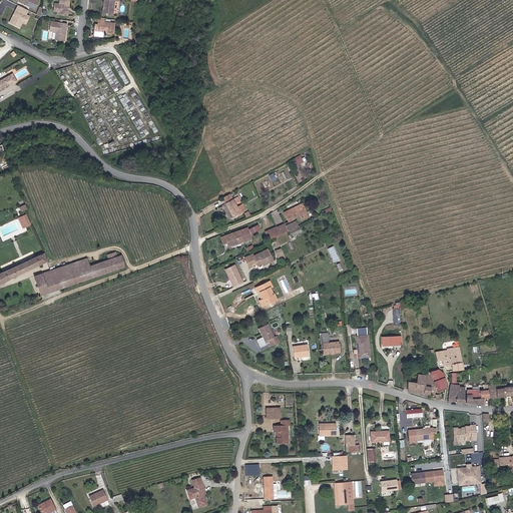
[(35,10),(39,1),(37,0),(19,0),(18,1),(35,10)]
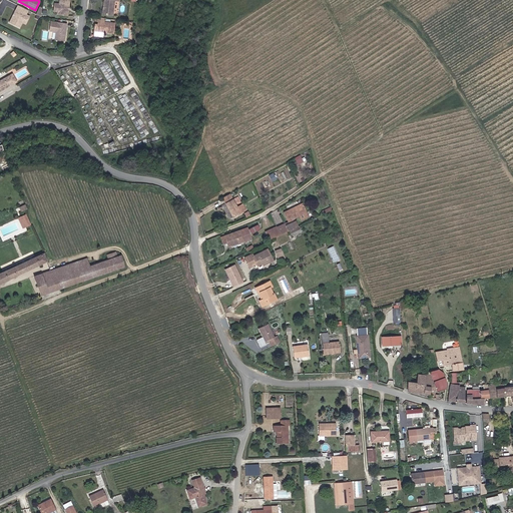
[(60,0),(60,4),(55,3),(54,11),(59,12),(59,14),(68,16),(70,0),(60,0)]
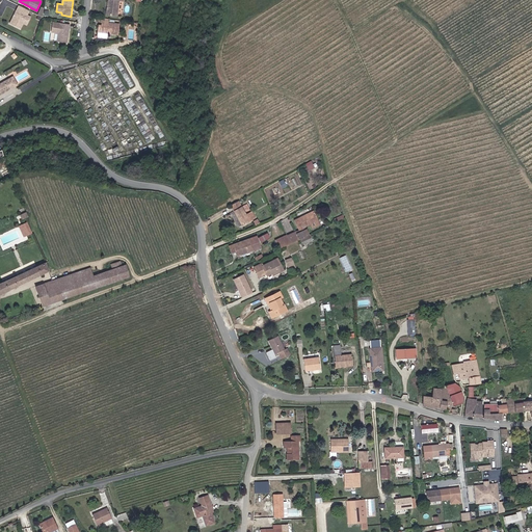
[(125,1),(125,0),(107,0),(107,6),(108,6),(108,9),(107,9),(106,15),(117,16),(120,0),(125,1)]
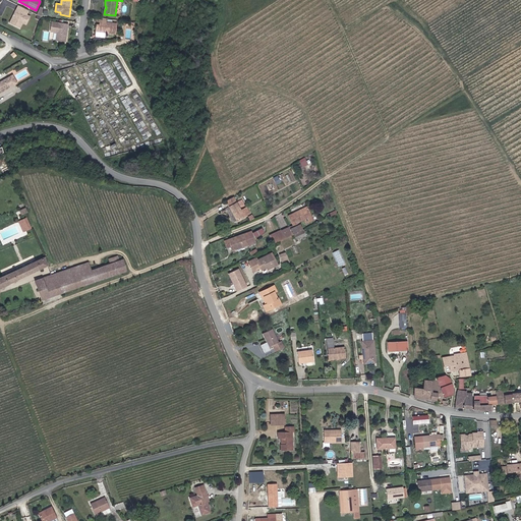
[(29,10),(18,5),(16,9),(15,10),(9,22),(19,27),(21,22),(26,14),(29,10)]
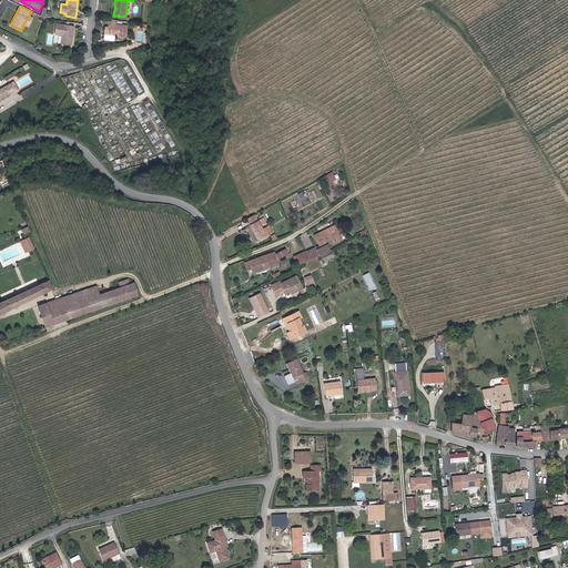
[(123,36),(128,37),(129,27),(118,24),(118,20),(109,19),(108,24),(110,24),(109,28),(105,28),(104,34),(123,37),(123,36)]
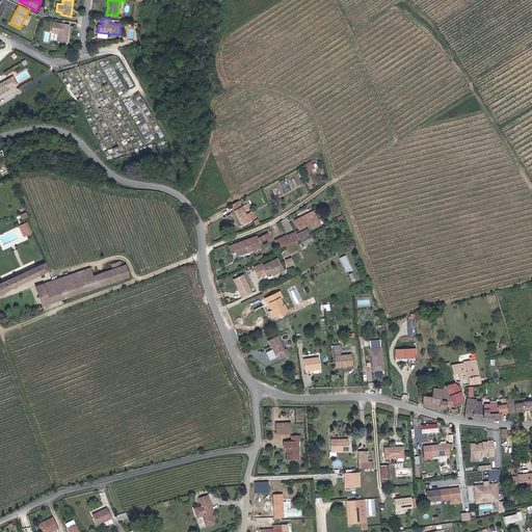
[(67,42),(70,24),(53,22),(52,31),(58,32),(57,41),(67,42)]
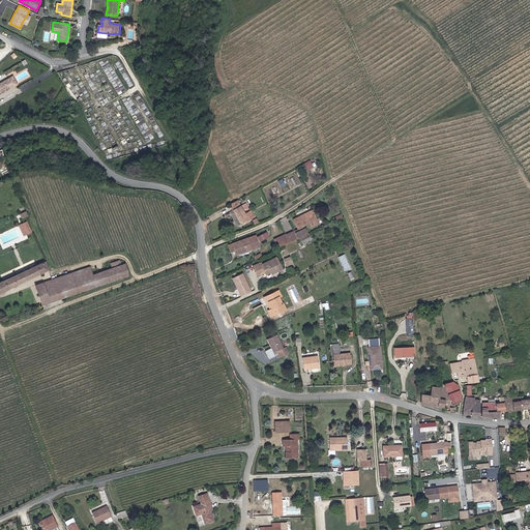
[(0,94),(13,87),(8,79),(0,83),(0,94)]
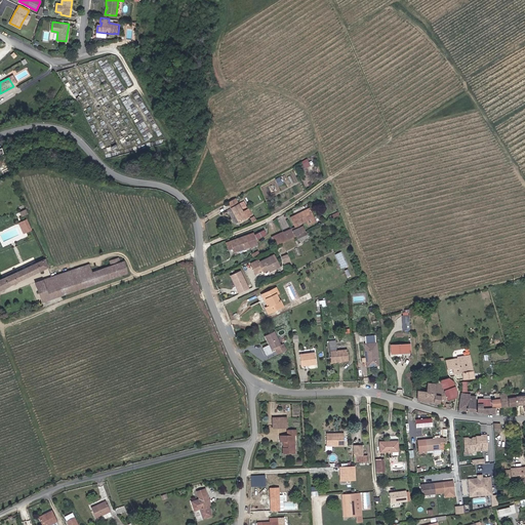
[(301,161),(305,168),(311,165),(308,158),(301,161)]
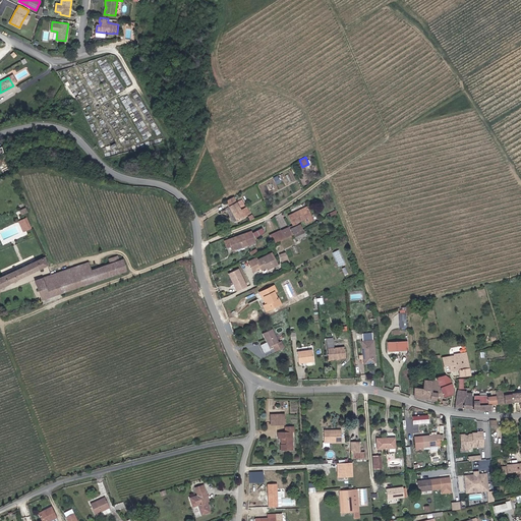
[(235,196),(227,200),(237,221),(250,215),(247,208),(242,211),(235,196)]
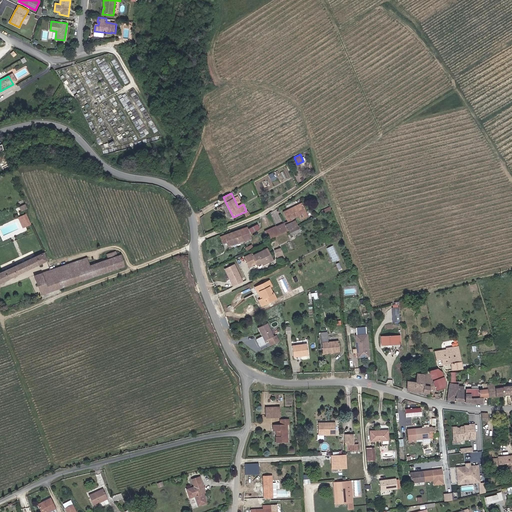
[(295,218),(300,216),(301,218),(308,215),(302,203),(284,211),(288,220),(265,231),(268,239),(293,228),(290,223),(296,220),(295,218)]
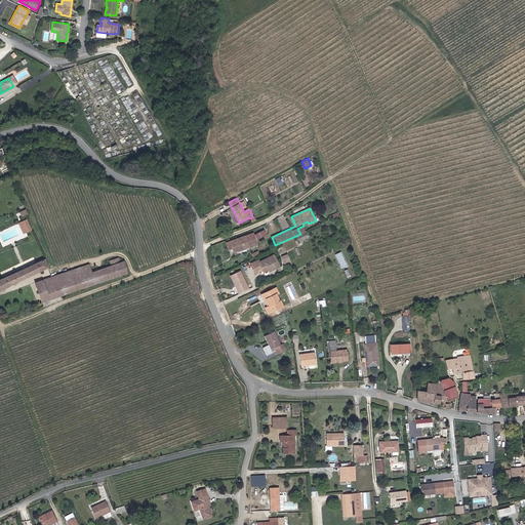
[(24,234),(33,229),(27,217),(17,223),(24,234)]
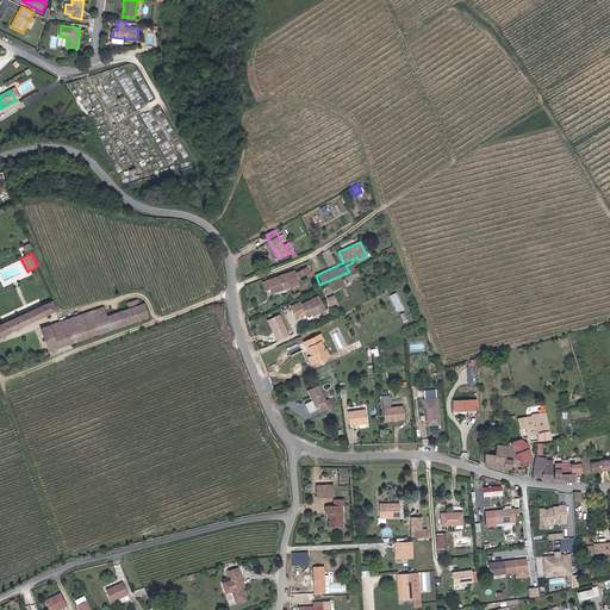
[(298,277),(309,272),(306,266),(296,272),(298,277)]
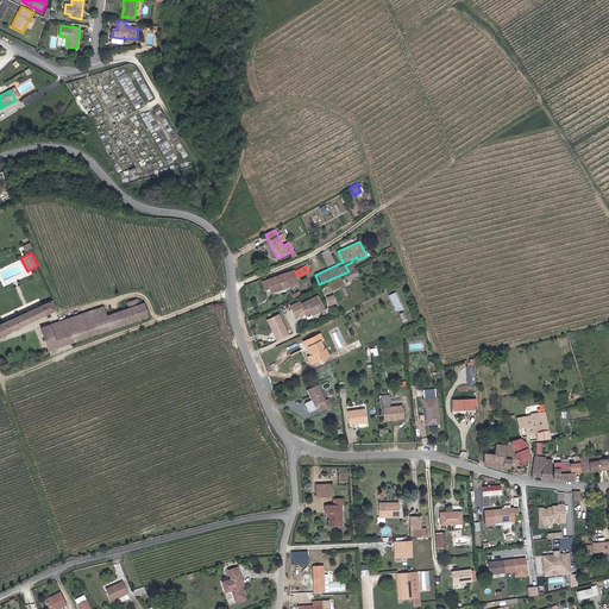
[(272,287),(275,292),(300,283),(294,270),(263,282),(267,289),(272,287)]
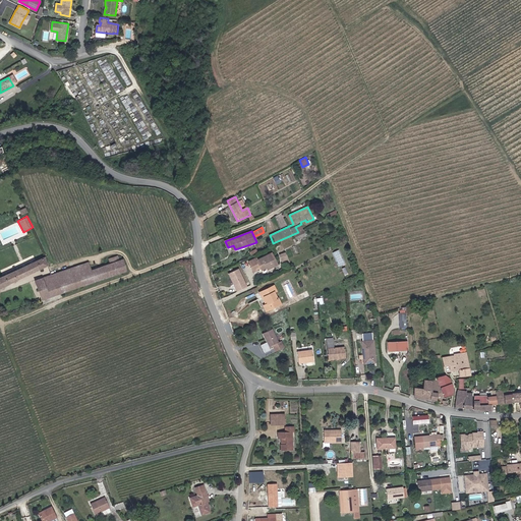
[(335,250),(339,266),(346,264),(342,248),(335,250)]
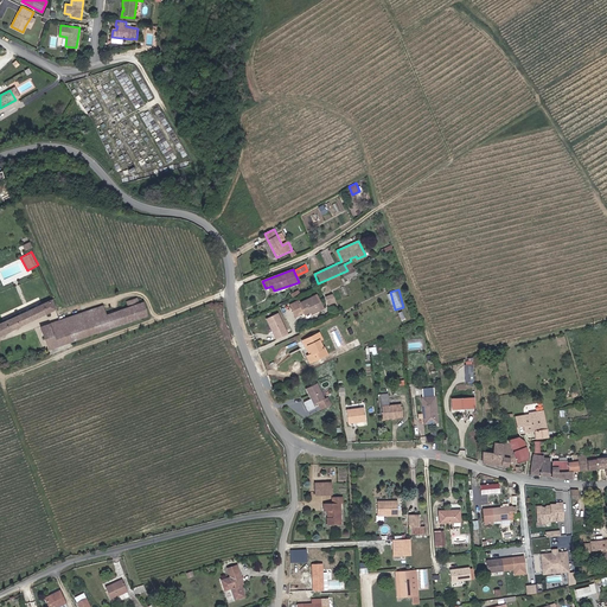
[(312,314),(325,308),(317,293),(300,302),(299,300),(291,304),(296,315),(304,311),(306,314),(311,311),(312,314)]
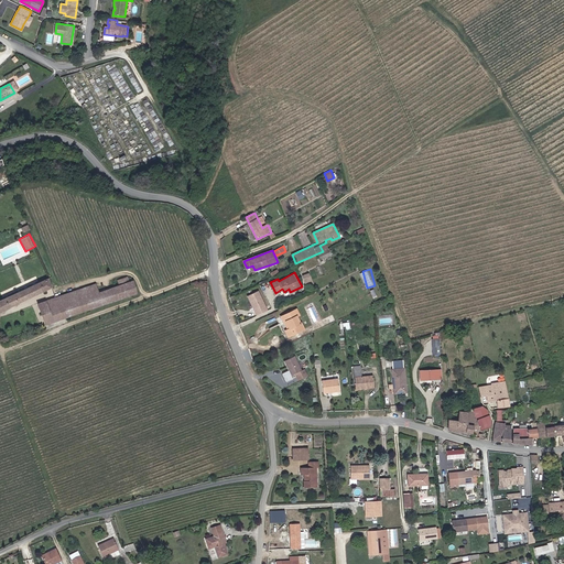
[(138,292),(133,280),(130,280),(129,277),(117,280),(118,284),(99,291),(96,283),(58,296),(39,304),(45,325),(138,292)]
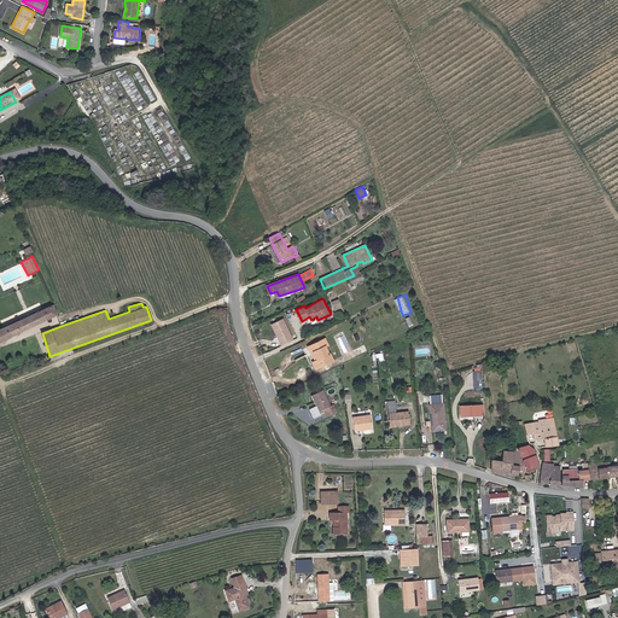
[(270,324),(280,345),(293,339),(284,318),(270,324)]
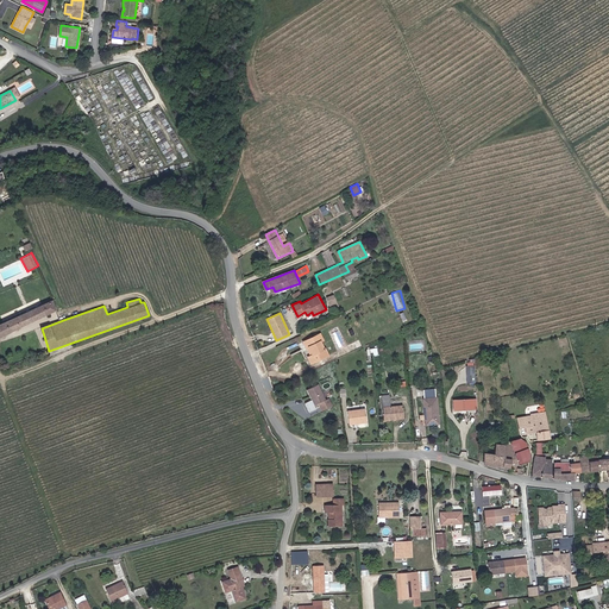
[(324,339),(320,333),(303,341),(307,347),(309,346),(313,353),(308,356),(312,362),(330,353),(326,347),(325,347),(321,340),(324,339)]
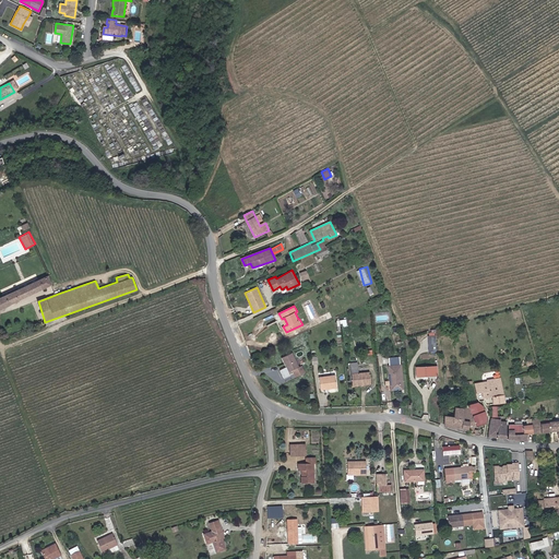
[(284,359),(290,370),(294,369),(297,376),(306,371),(302,365),(300,366),(293,352),(283,357),(284,359)]
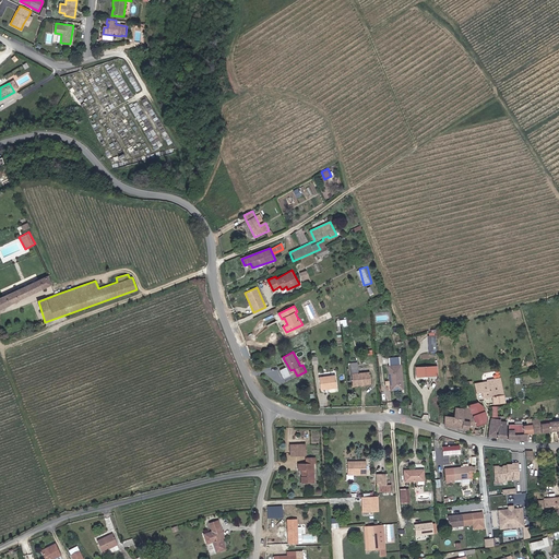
[(392,379),(393,390),(404,389),(402,366),(401,366),(400,357),(390,358),(391,367),(390,367),(391,379),(392,379)]
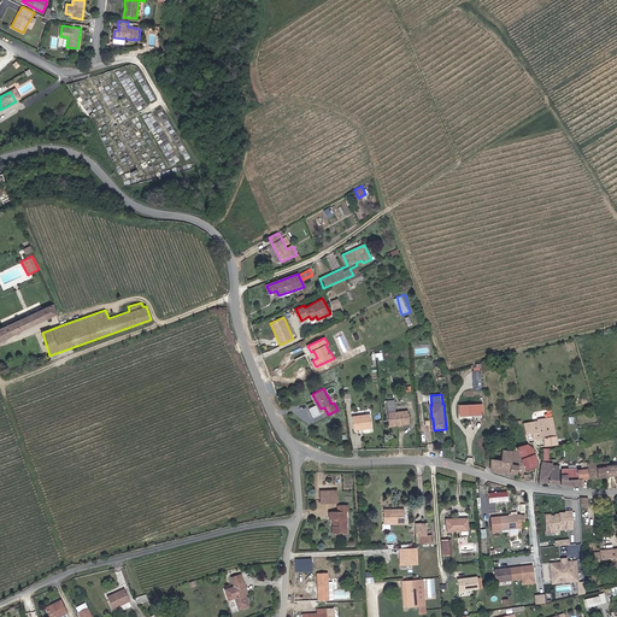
[(389,425),(399,424),(399,422),(410,421),(409,411),(397,412),(395,401),(387,401),(389,425)]
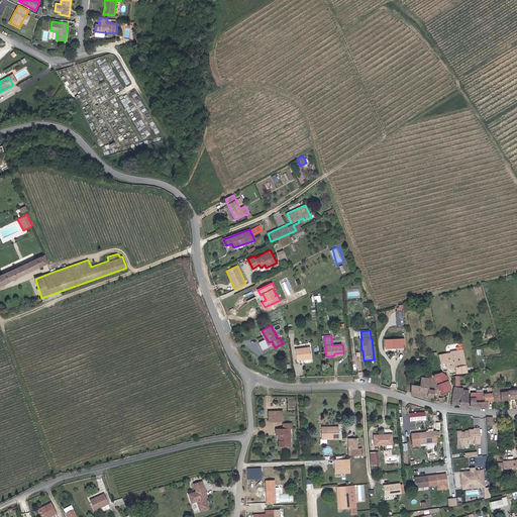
[(386,347),(406,346),(406,338),(386,338),(386,347)]
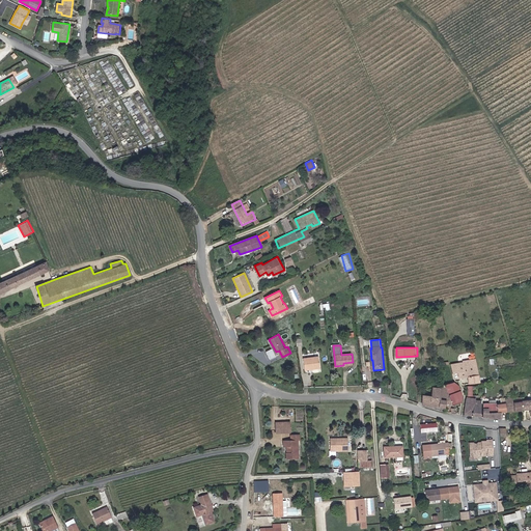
[(305,370),(320,368),(318,357),(304,359),(305,370)]
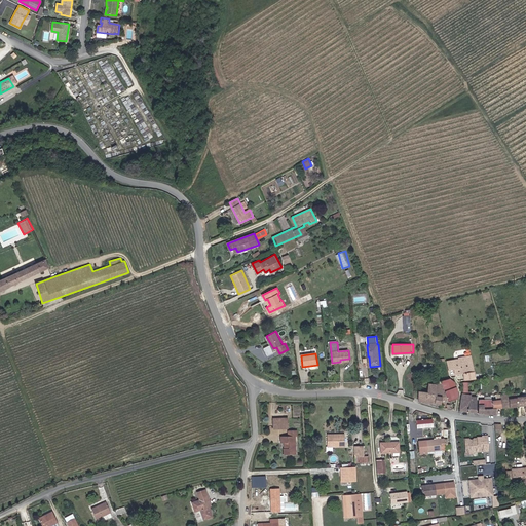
[(475,379),(473,355),(460,358),(460,359),(447,361),(448,370),(455,369),(455,373),(463,373),(464,380),(475,379)]
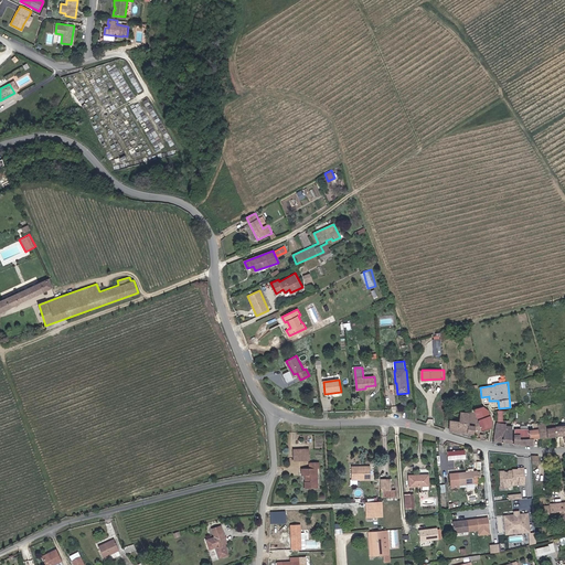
[(480,430),(491,428),(493,422),(489,411),(484,406),(475,408),(471,413),(469,425),(475,425),(473,433),(480,434),(480,430)]
